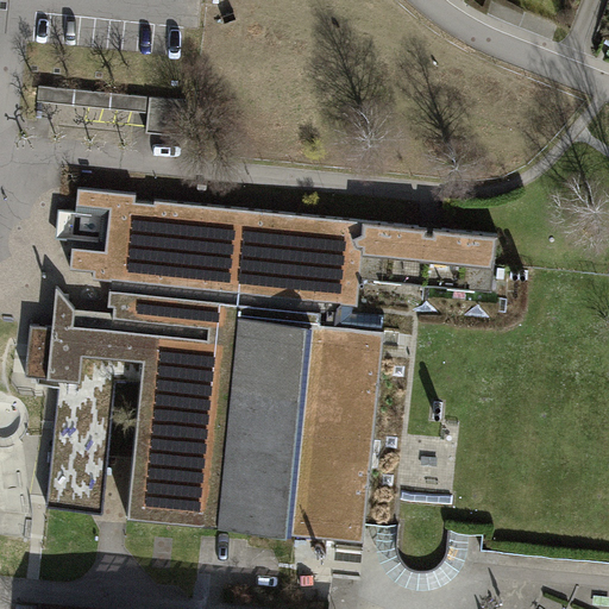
[(46,89),(45,102),(149,112),(151,99),(46,89)]
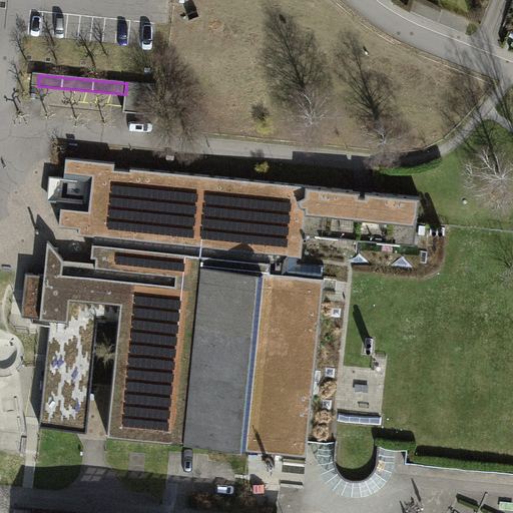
[(149,84),(127,83),(125,94),(124,113),(147,114),(149,84)]
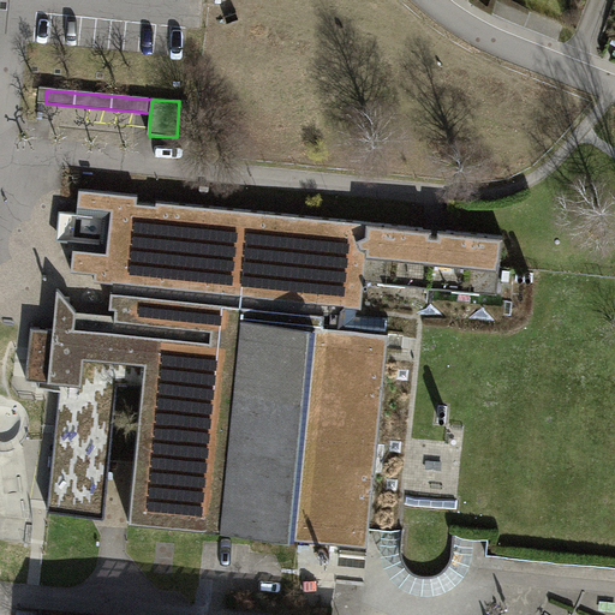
[(371,226),(79,195),(78,212),(111,216),(107,255),(73,252),(71,272),(96,274),(96,281),(115,282),(113,300),(112,314),(76,311),(73,308),(58,294),(57,310),(54,333),(37,330),(34,378),(60,381),(49,511),(103,517),(119,386),(142,388),(130,519),(370,545),(389,314),(364,311),(366,282),(371,226)]
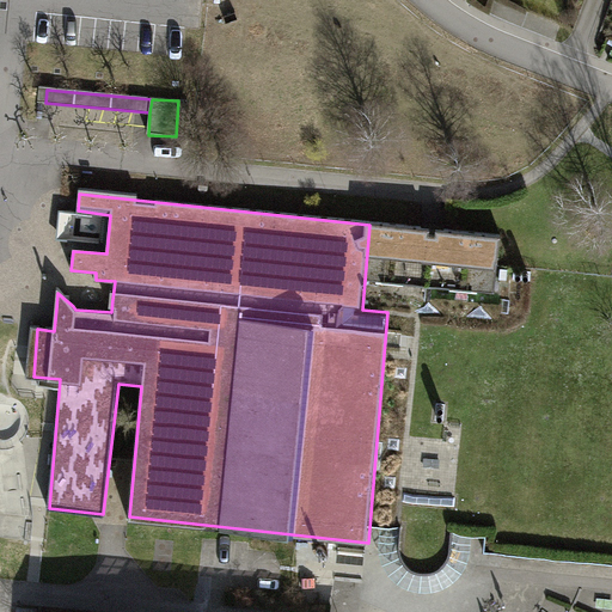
[(369,225),(365,281),(495,293),(497,268),(501,239),(369,225)]
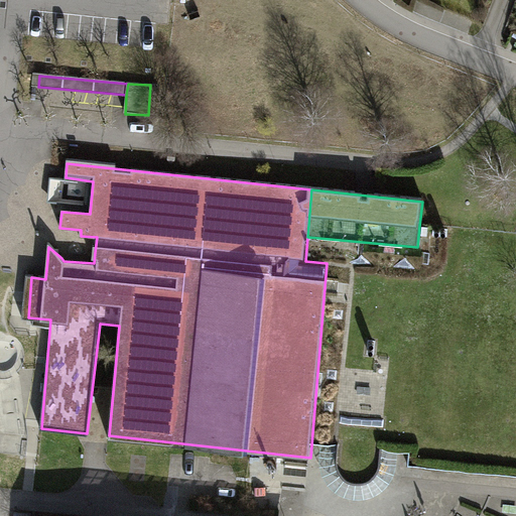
[(406,515),(436,515),(446,501),(424,488),(406,515)]
